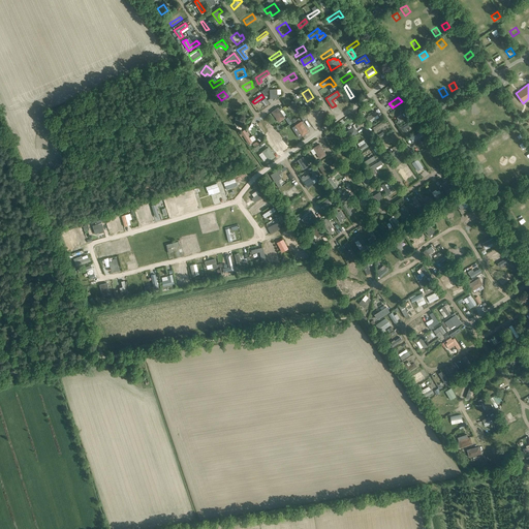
[(500,109),(505,105),(502,99),(496,102),(500,109)]
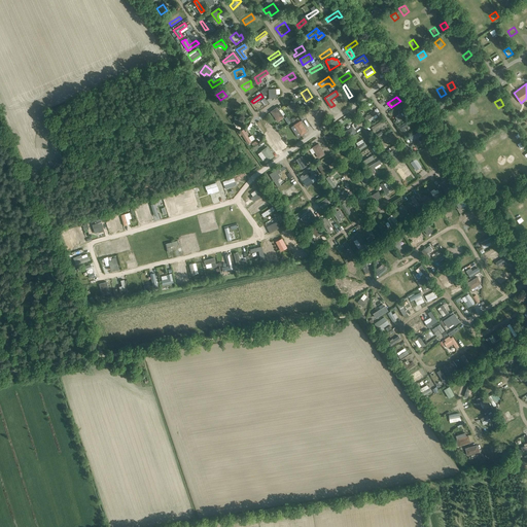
[(292,100),(289,101),(297,112),(301,111),(292,100)]
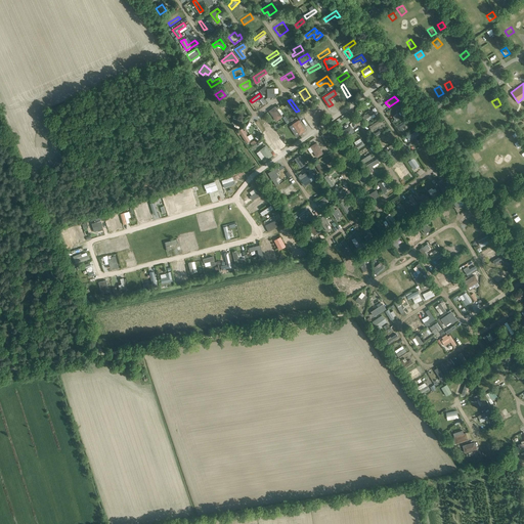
[(455,107),(461,114),(465,112),(460,104),(455,107)]
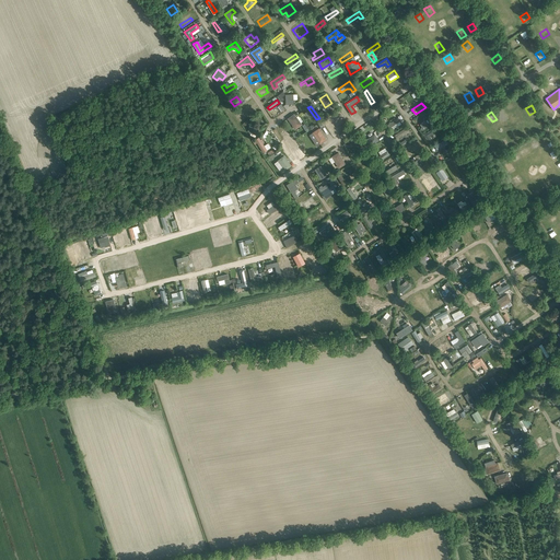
[(288,118),(295,128),(302,124),(294,114),(288,118)]
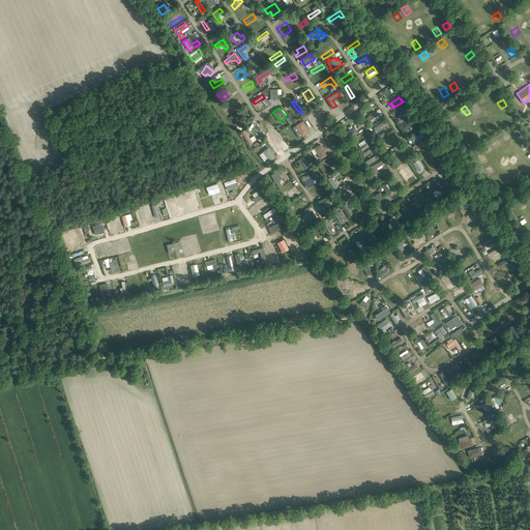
[(315,111),(307,116),(315,126),(319,124),(316,120),(319,119),(316,114),(317,113),(315,111)]
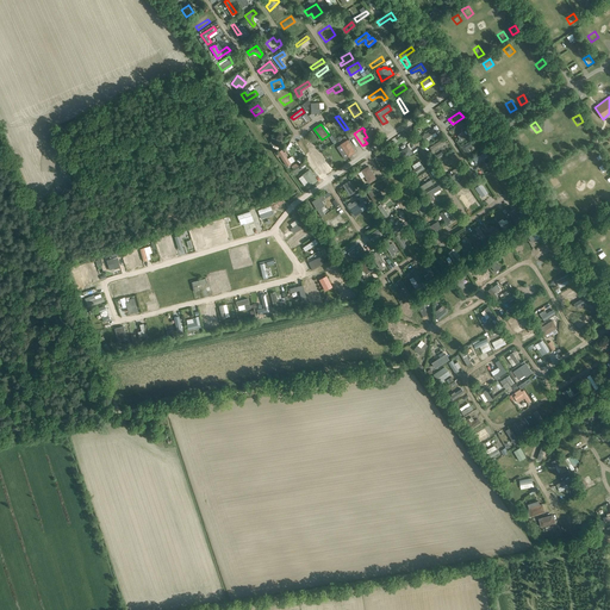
[(470,131),(467,129),(458,136),(459,138),(458,139),(460,143),(473,132),(472,130),(470,131)]
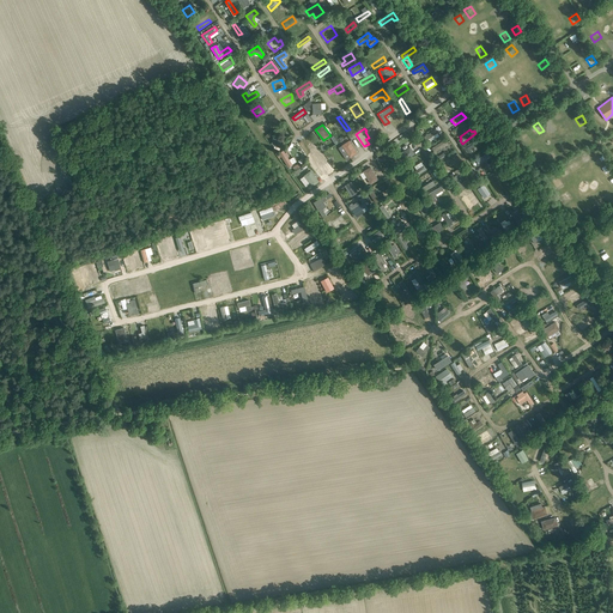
[(429,143),(438,137),(437,133),(432,135),(431,133),(423,138),(426,144),(429,143)]
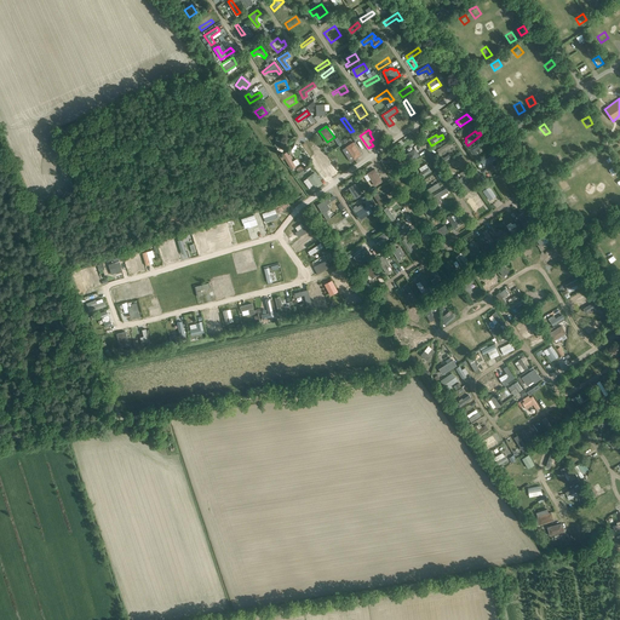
[(524,137),(528,145),(535,143),(530,135),(524,137)]
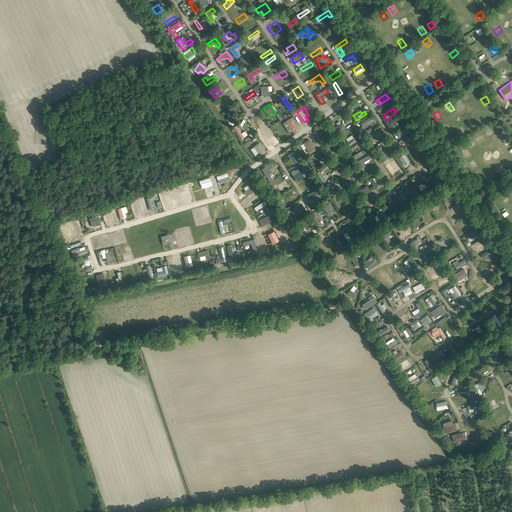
[(236,117),(228,114),(226,121),(234,124),(236,117)]
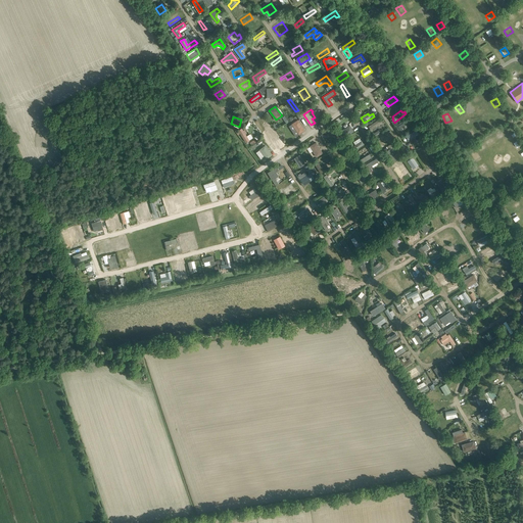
[(381,122),(379,119),(370,125),(372,128),(381,122)]
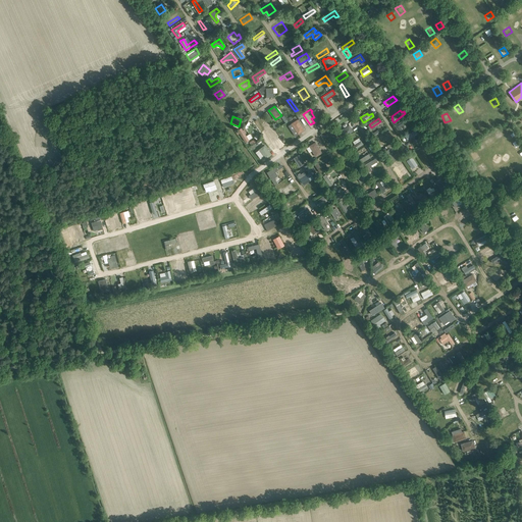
[(291,124),(288,126),(295,136),(298,134),(298,135),(304,129),(297,119),(291,123),(291,124)]
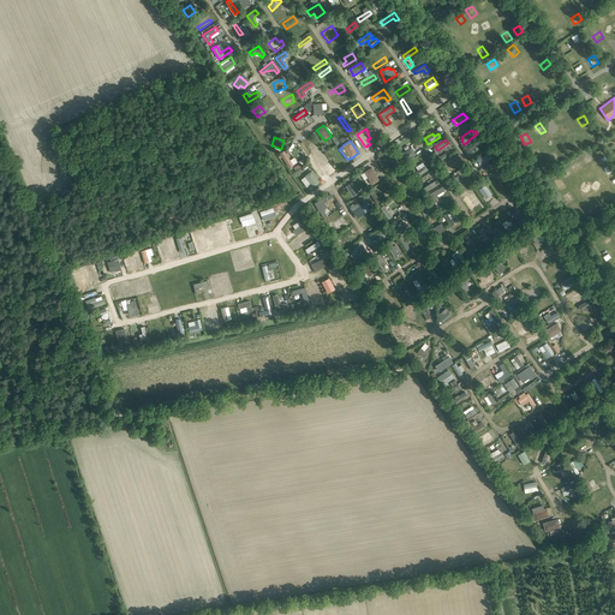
[(465,148),(470,156),(475,153),(471,149),(477,145),(475,141),(465,148)]
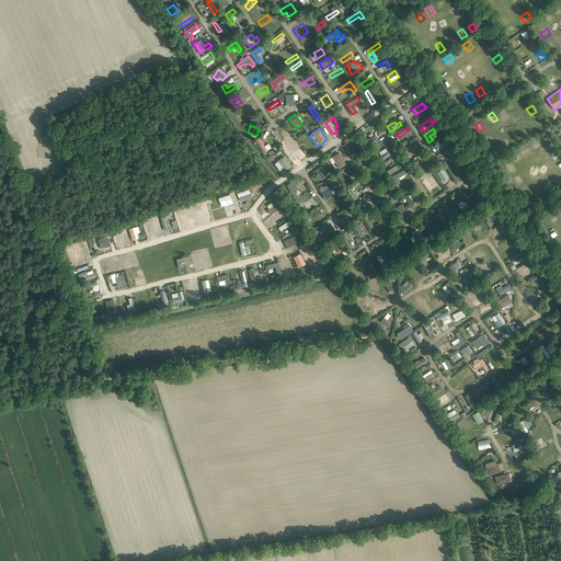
[(380,141),(375,135),(366,140),(370,147),(380,141)]
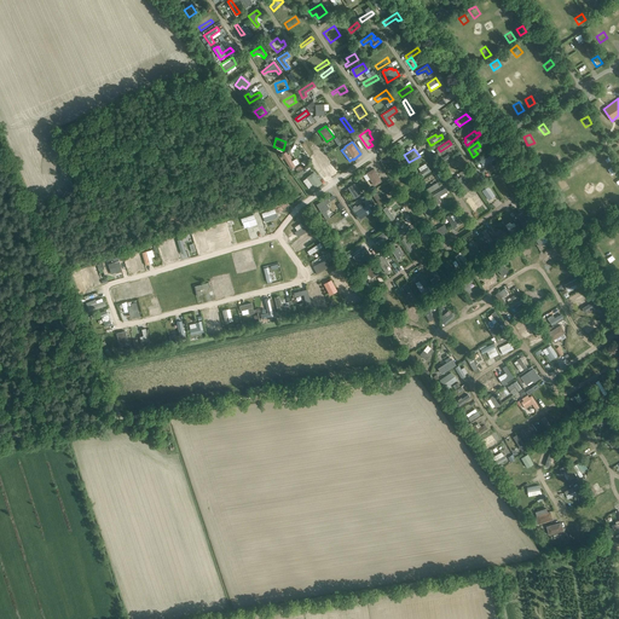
[(285,151),(282,154),(290,168),(295,166),(294,165),(296,163),(294,160),(291,161),(290,158),(291,157),(289,154),(288,155),(285,151)]
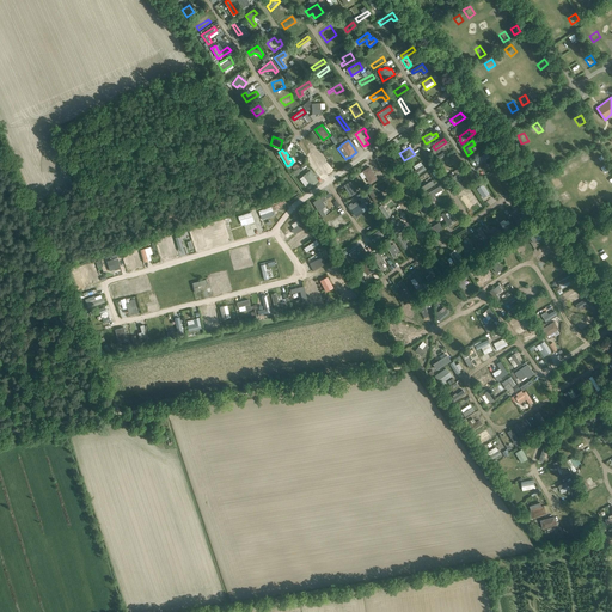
[(316,158),(312,160),(318,169),(323,166),(326,172),(334,167),(323,152),(319,154),(317,150),(312,153),(316,158)]
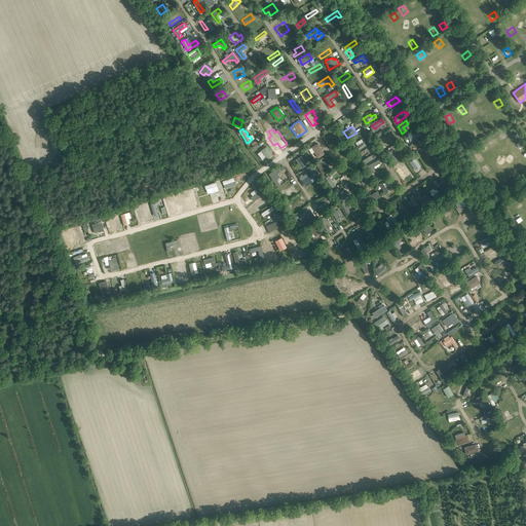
[(333,128),(323,136),(325,139),(332,134),(336,139),(338,137),(333,128)]
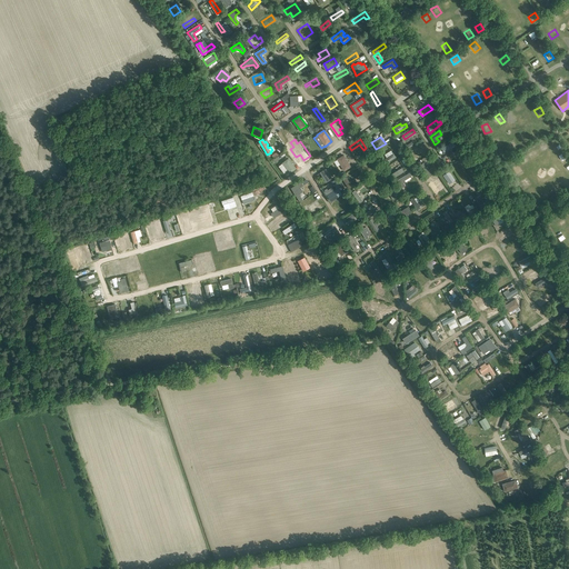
[(493,145),(496,149),(503,145),(500,140),(493,145)]
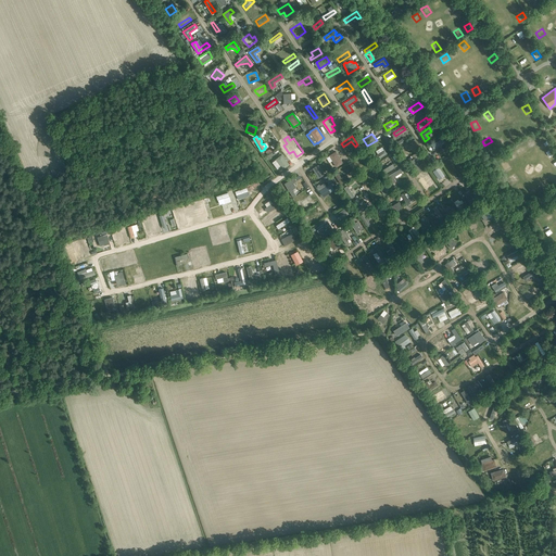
[(502,137),(497,140),(502,147),(507,144),(502,137)]
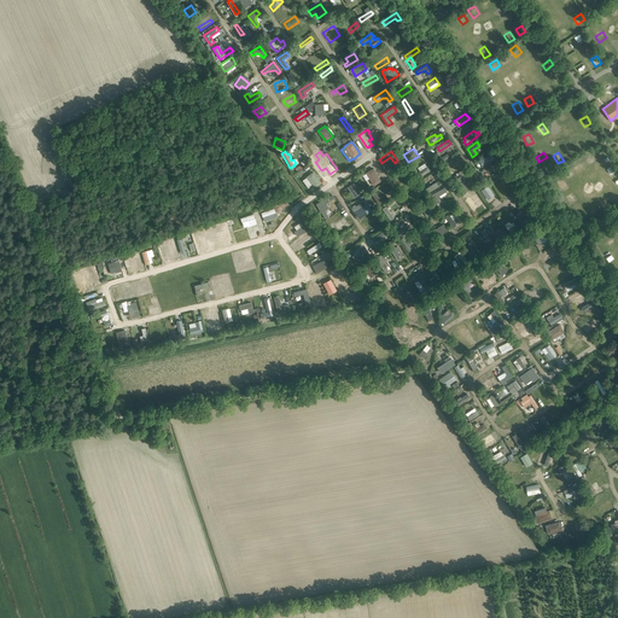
[(452,167),(462,157),(460,153),(448,163),(452,167)]
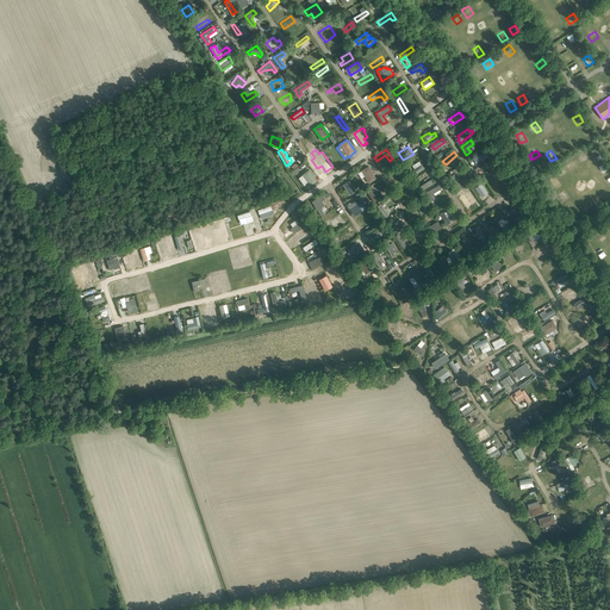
[(473,157),(475,162),(490,156),(487,151),(473,157)]
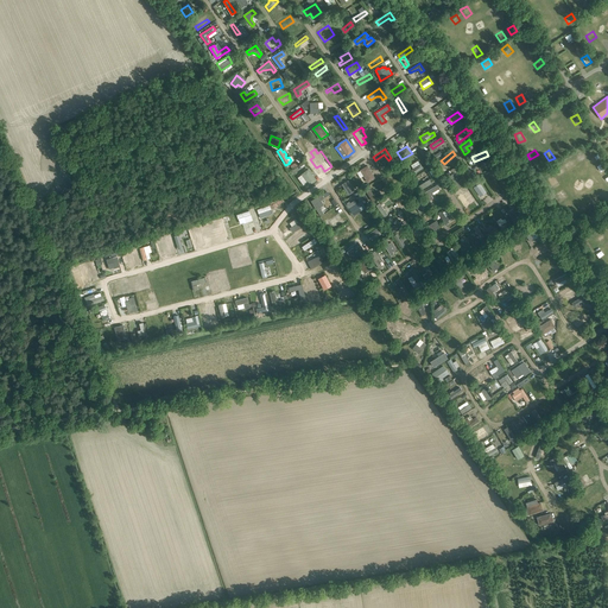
[(595,163),(602,157),(599,153),(591,158),(595,163)]
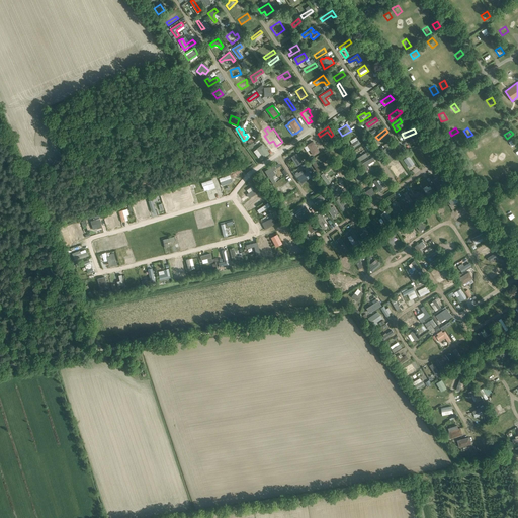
[(480,139),(483,144),(489,139),(486,135),(480,139)]
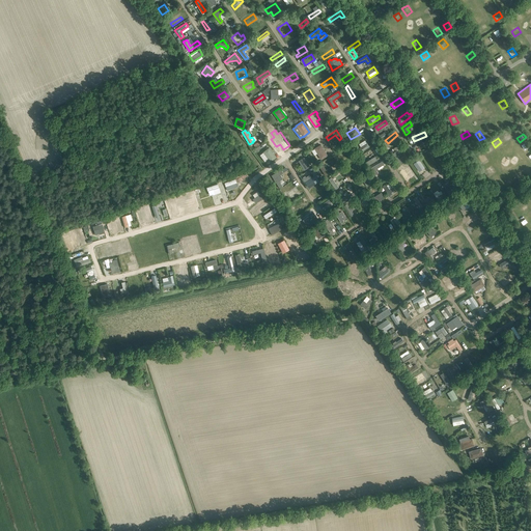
[(370,146),(367,142),(356,149),(359,154),(370,146)]
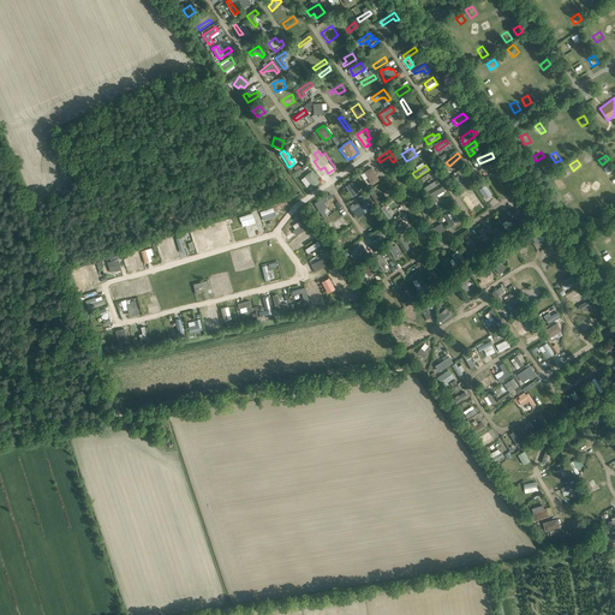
[(371,167),(364,172),(371,184),(378,180),(371,167)]
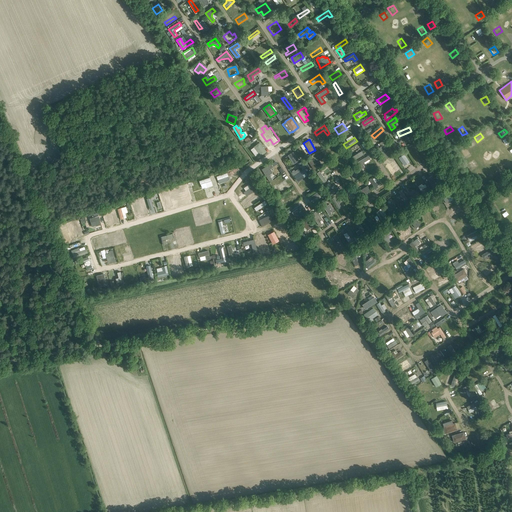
[(326,144),(328,147),(337,142),(335,139),(326,144)]
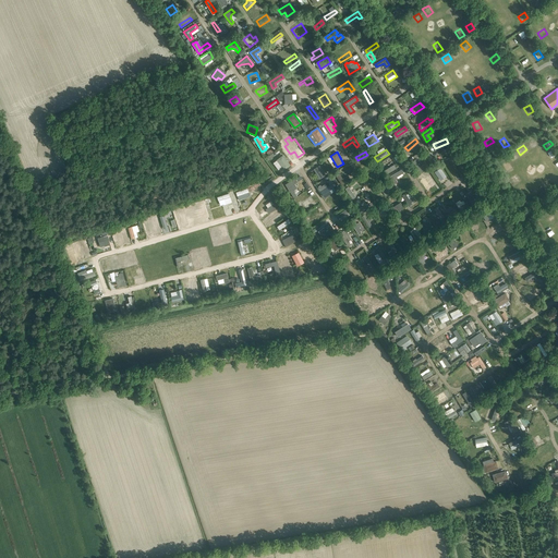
[(283,170),(290,165),(282,155),(276,160),(283,170)]
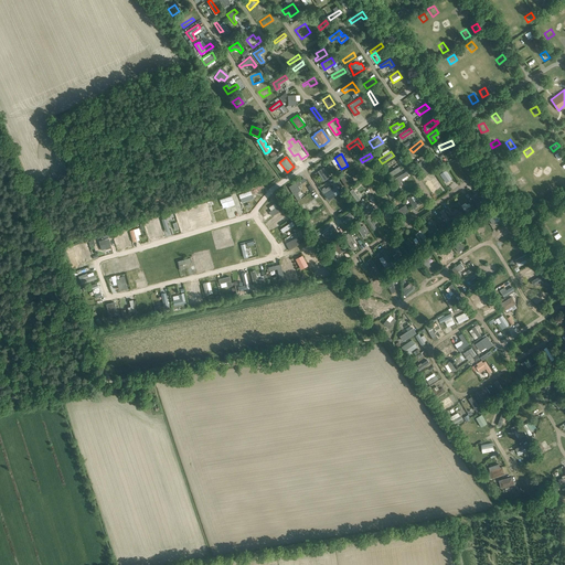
[(419,162),(415,164),(423,176),(433,169),(430,166),(424,170),(419,162)]
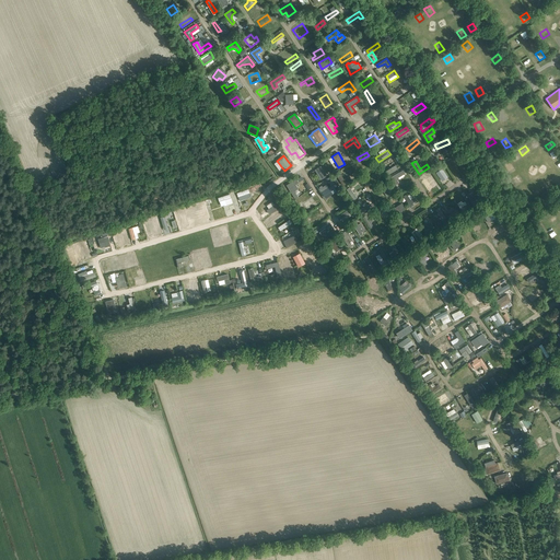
[(398,168),(396,165),(384,172),(386,175),(398,168)]
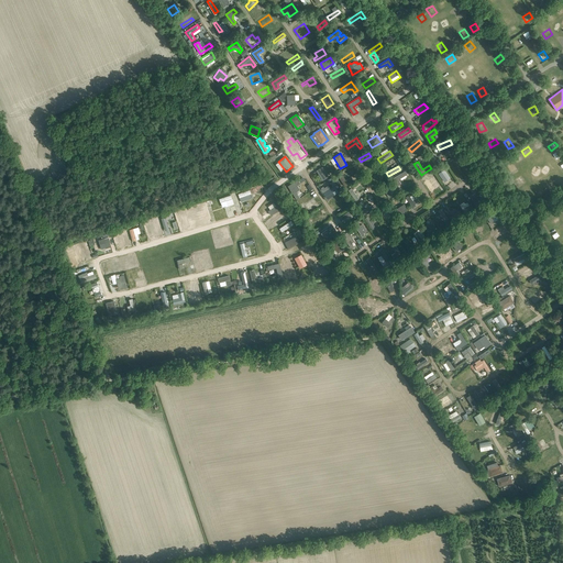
[(319,169),(318,169),(323,179),(326,179),(329,177),(322,167),(319,169)]
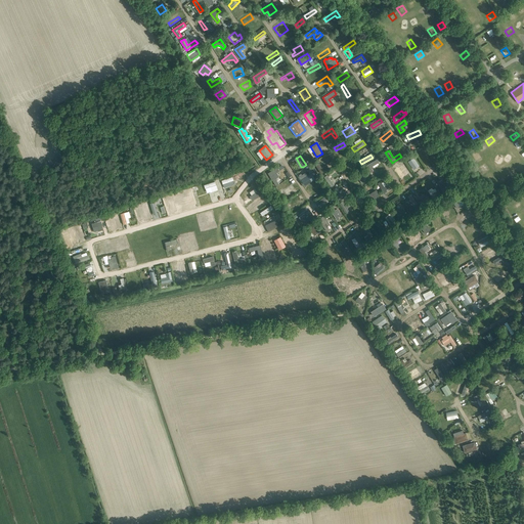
[(412,158),(407,162),(413,169),(419,166),(412,158)]
